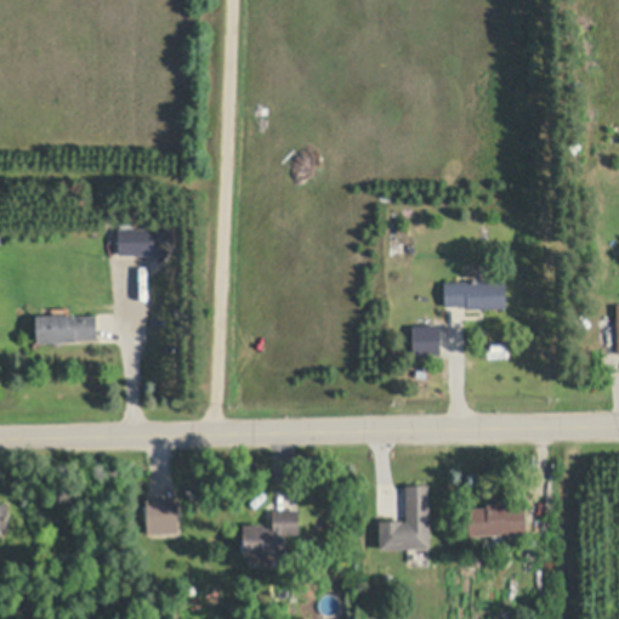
[(153,255),(118,255),(117,230),(153,230),(153,255)]
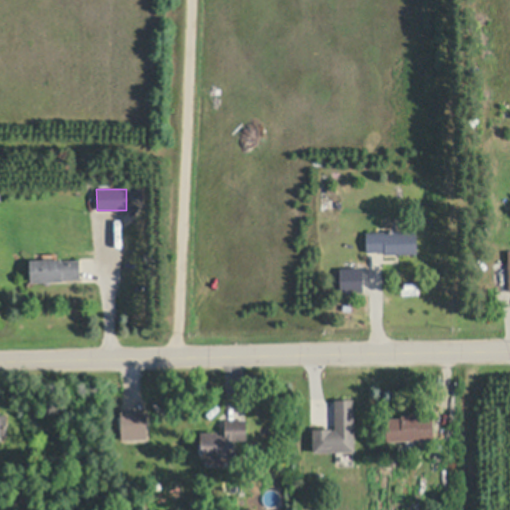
[(141,199),(128,199),(128,191),(141,191),(141,199)]
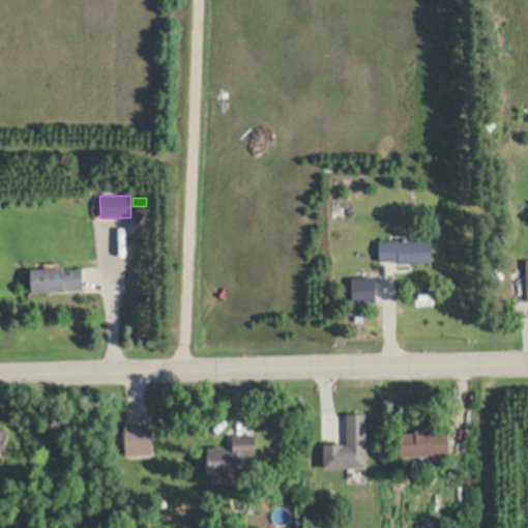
[(430,240),(430,263),(398,264),(398,261),(378,262),(377,241),(430,240)]
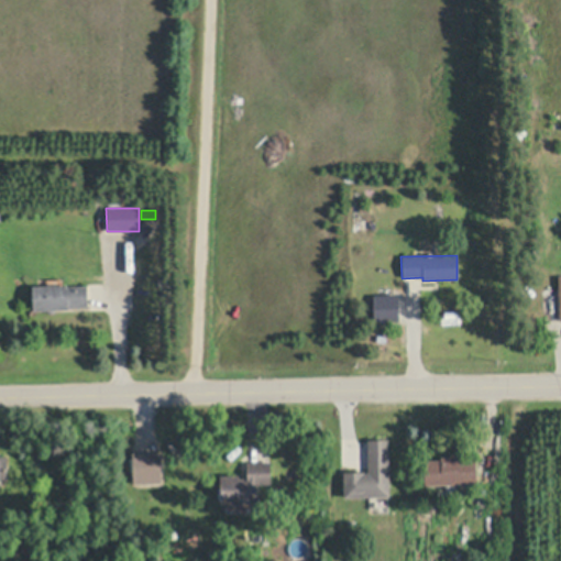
[(66,286),(66,287),(87,287),(87,308),(67,308),(67,310),(54,310),(54,314),(47,314),(47,310),(33,310),(33,286),(66,286)]
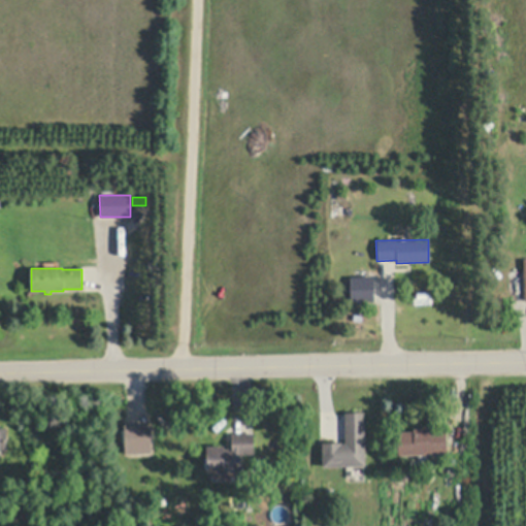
[(344,304),(371,303),(370,278),(343,278),(344,304)]
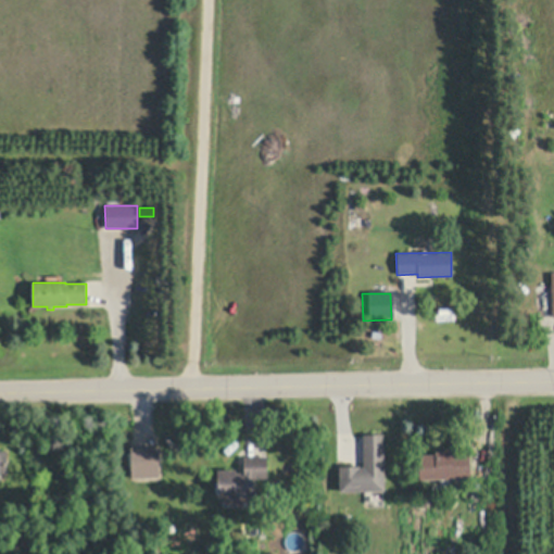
[(383,435),(383,491),(339,491),(339,466),(359,466),(359,467),(362,467),(362,435),(383,435)]
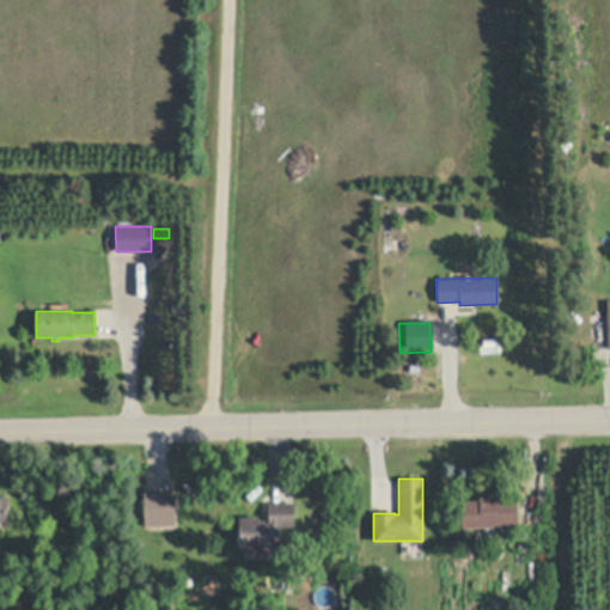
[(169,495),(139,495),(140,529),(170,528),(169,495)]
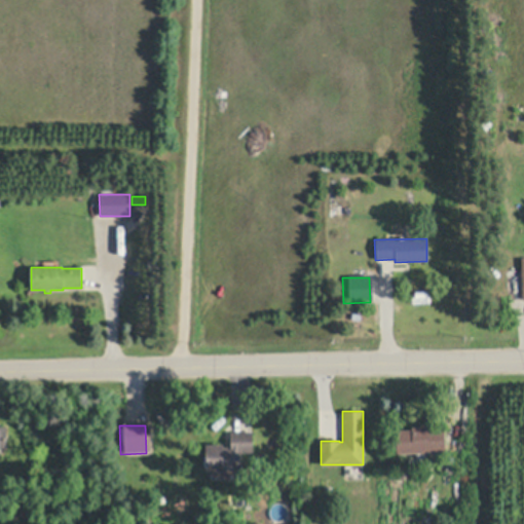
[(427,426),(427,429),(444,428),(445,452),(397,453),(396,431),(411,431),(411,426),(427,426)]
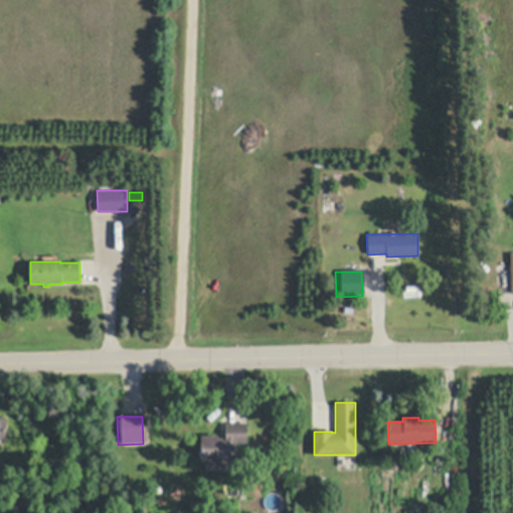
[(245,423),(245,443),(234,443),(234,461),(201,461),(201,435),(217,435),(217,439),(225,439),(225,423),(245,423)]
